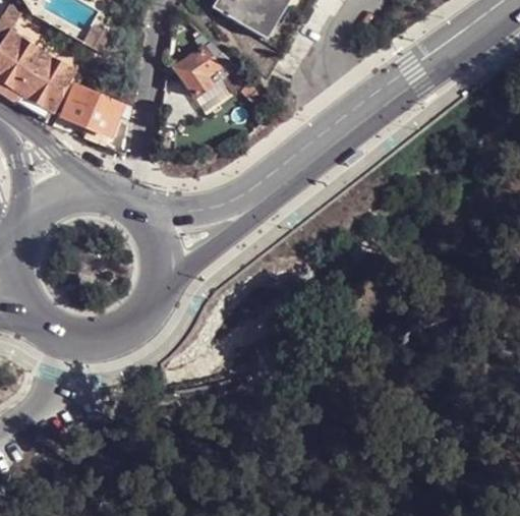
[(132,10),(135,0),(119,0),(118,4),(132,10)]
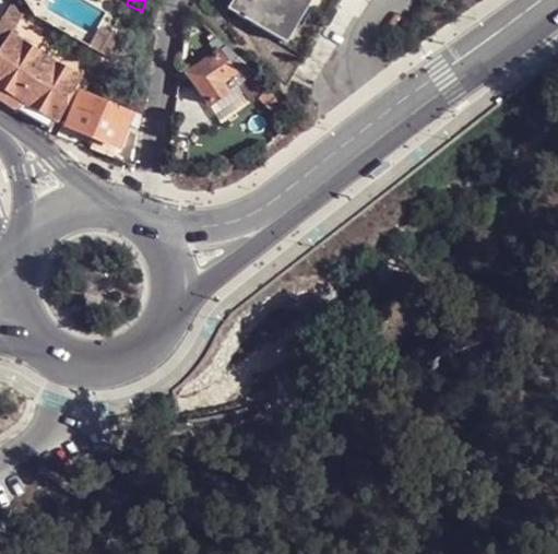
[(279,38),(300,0),(230,0),(226,7),(279,38)]
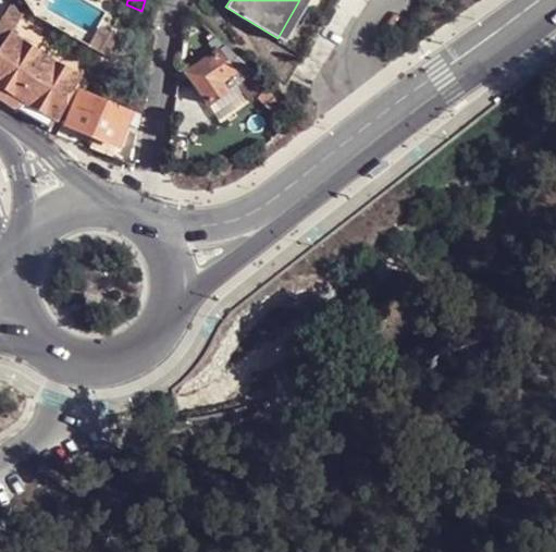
[(293,72),(334,0),(299,0),(278,38),(266,56),(293,72)]
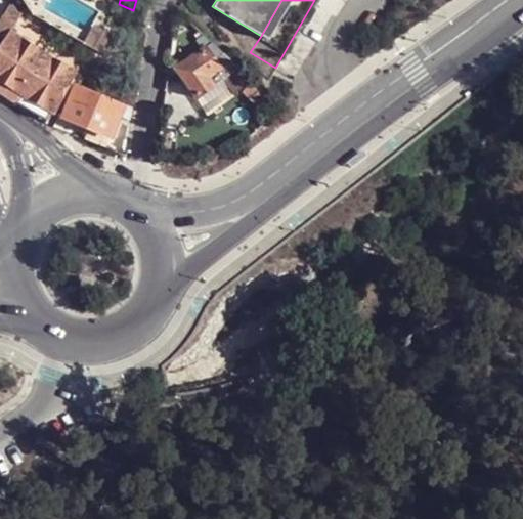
[(0,20),(9,28),(20,9),(9,3),(0,16),(0,20)]
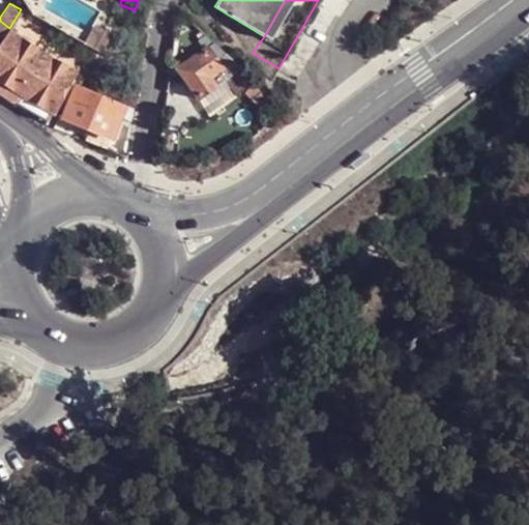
[(108,27),(96,21),(86,40),(96,47),(108,27)]
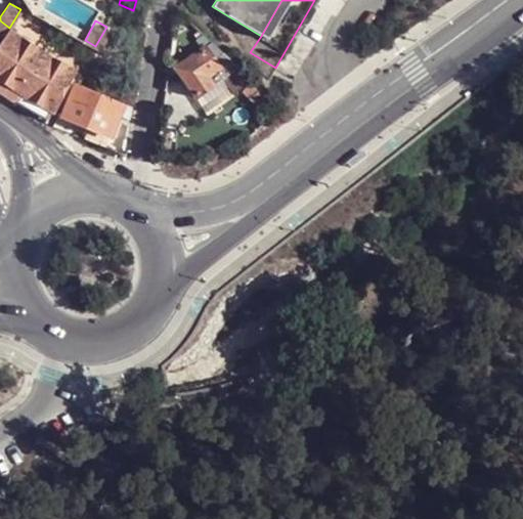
[(9,29),(0,43),(0,76),(23,90),(45,52),(9,29)]
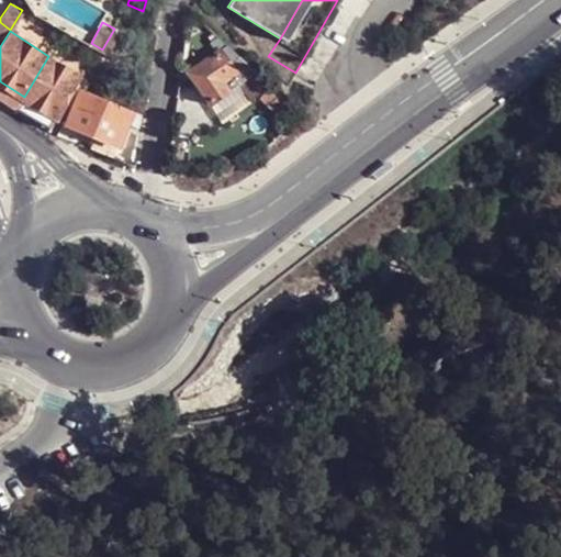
[(225,43),(219,35),(210,41),(215,49),(219,47),(225,43)]
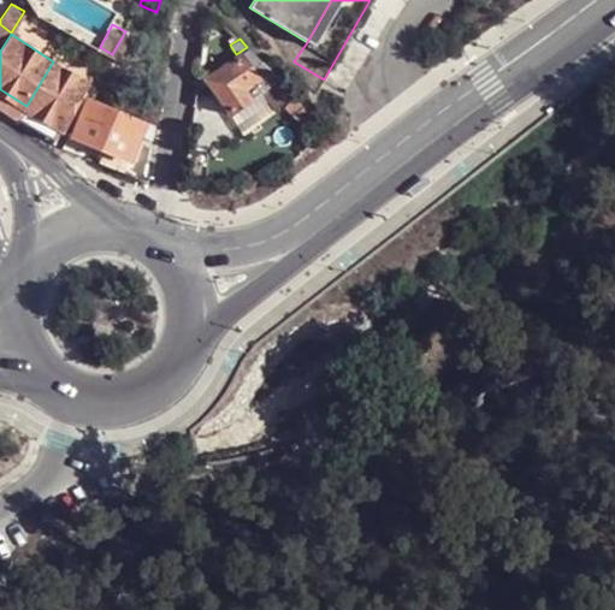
[(259,90),(264,87),(253,70),(240,52),(236,54),(230,45),(226,41),(208,54),(202,67),(208,75),(205,77),(212,86),(216,92),(230,112),(259,90)]
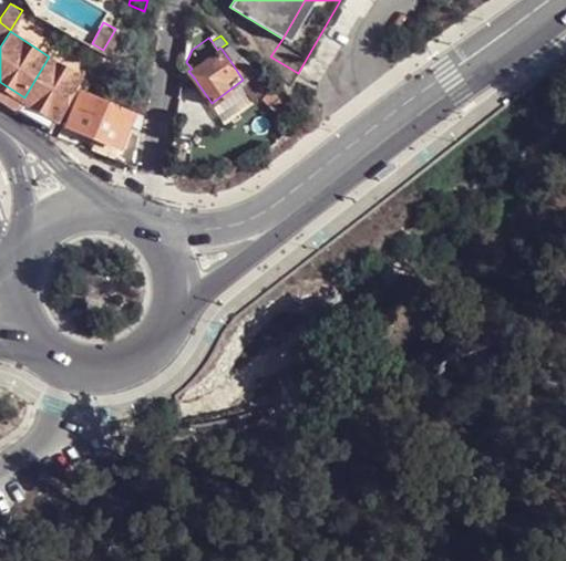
[(233,64),(243,58),(227,43),(220,48),(233,64)]
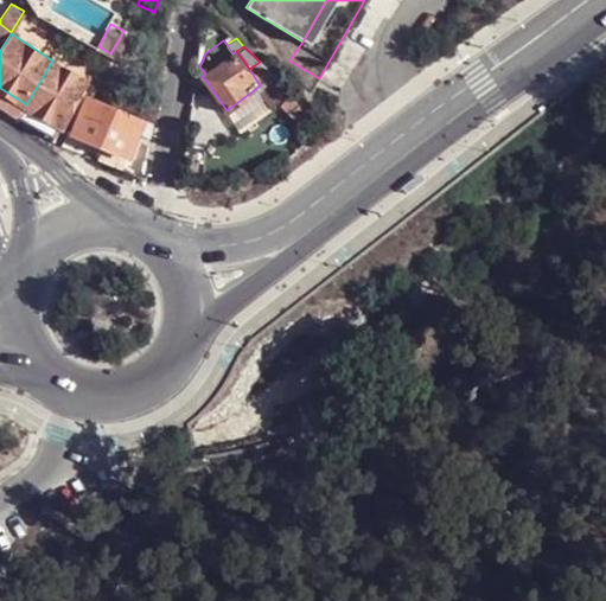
[(85,77),(52,61),(26,104),(61,125),(62,122),(85,77)]
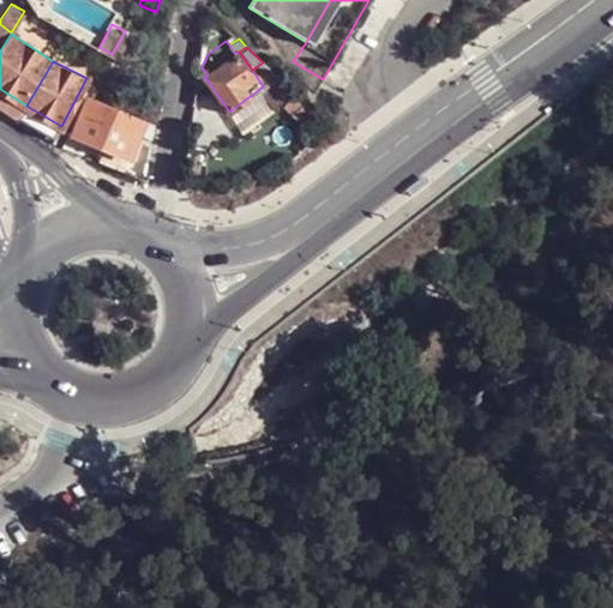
[(252,70),(263,86),(277,77),(263,62),(252,70)]
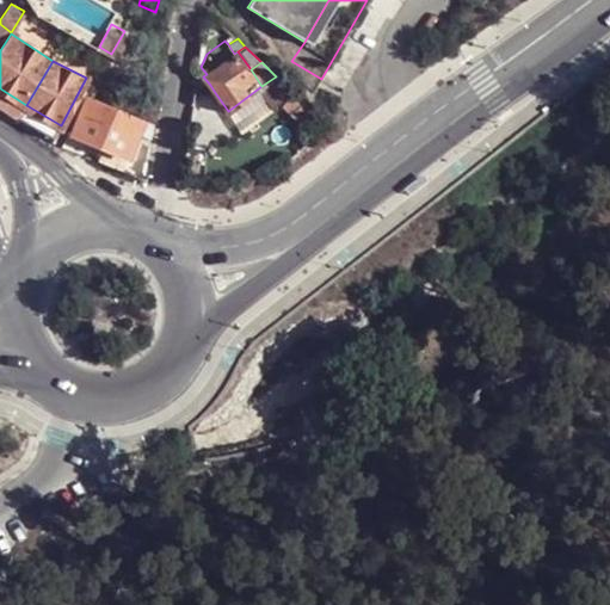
[(262,86),(257,90),(276,112),(295,94),(276,76),(262,86)]
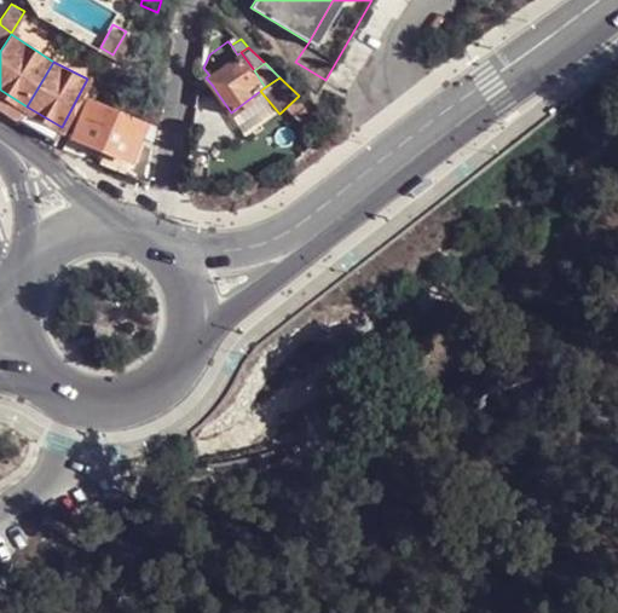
[(211,97),(217,92),(213,86),(206,91),(211,97)]
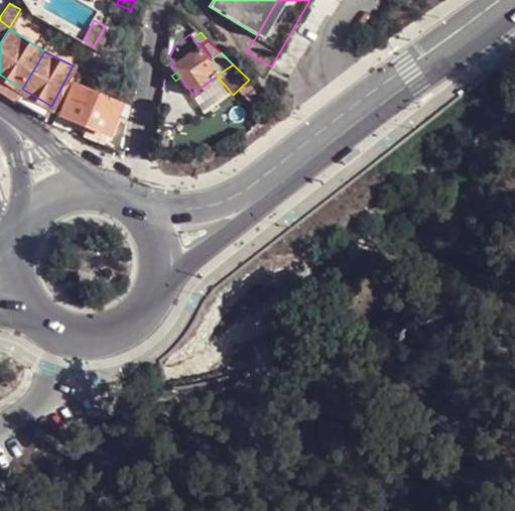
[(0,88),(16,98),(22,89),(0,75),(0,88)]
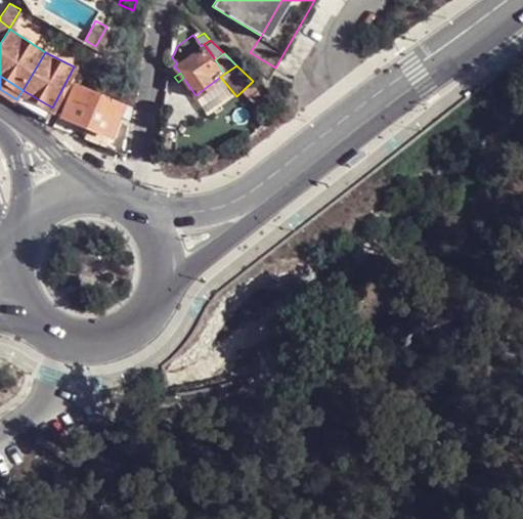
[(253,81),(236,96),(253,115),(269,96),(253,81)]
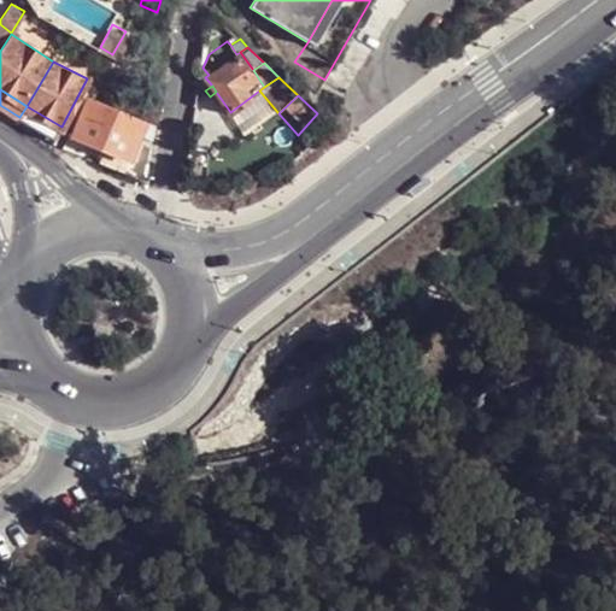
[(141,128),(144,121),(89,97),(74,129),(74,131),(103,145),(98,157),(122,168),(128,157),(141,128)]
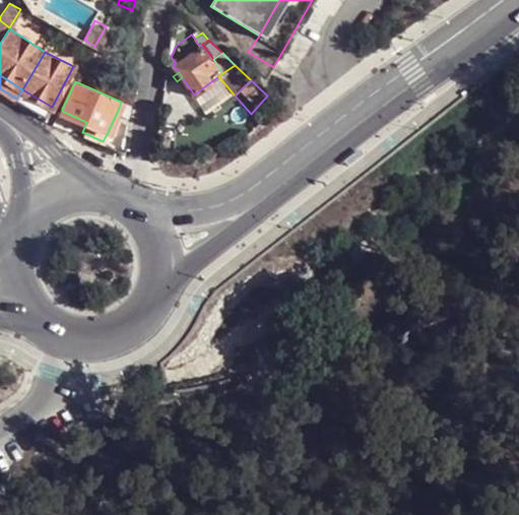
[(16,99),(47,118),(55,106),(53,105),(52,107),(22,89),(16,99)]
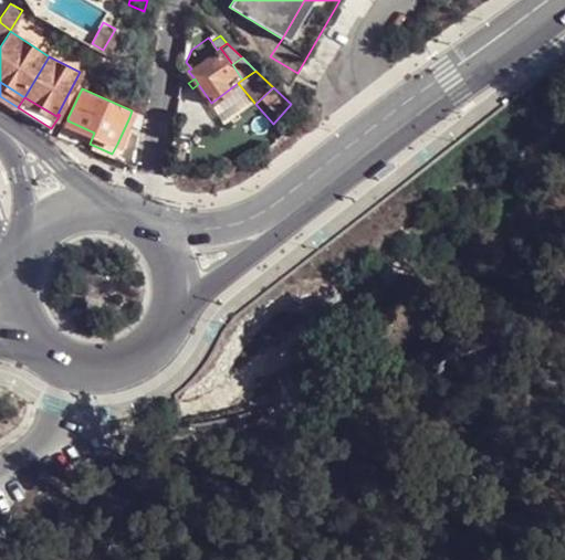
[(140,123),(140,115),(132,111),(129,117),(140,123)]
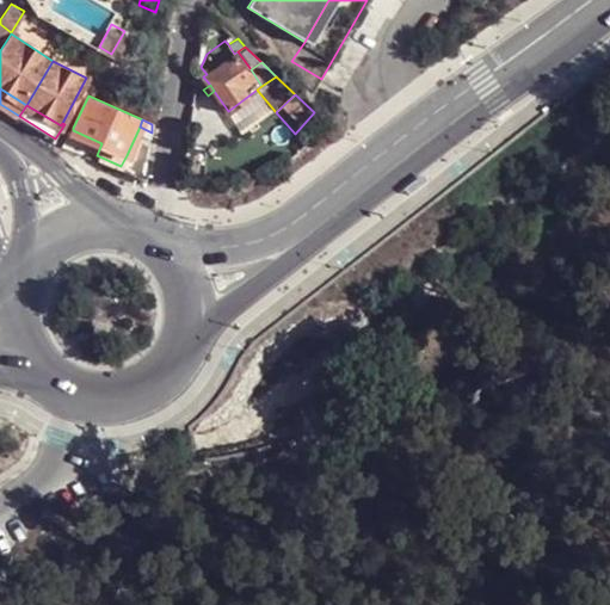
All buildings are outlined.
